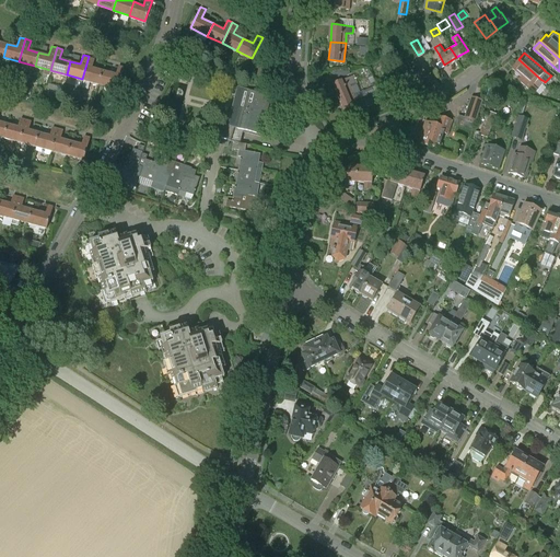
[(82,79),(98,83),(102,70),(91,67),(94,58),(89,56),(82,79)]
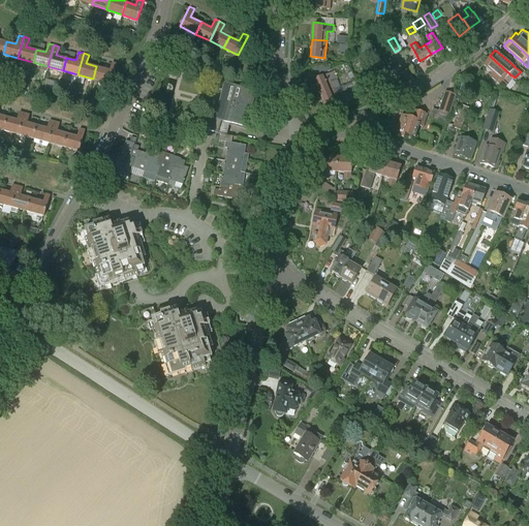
[(391,65),(385,68),(391,79),(402,71),(397,61),(396,62),(393,56),(387,59),(391,65)]
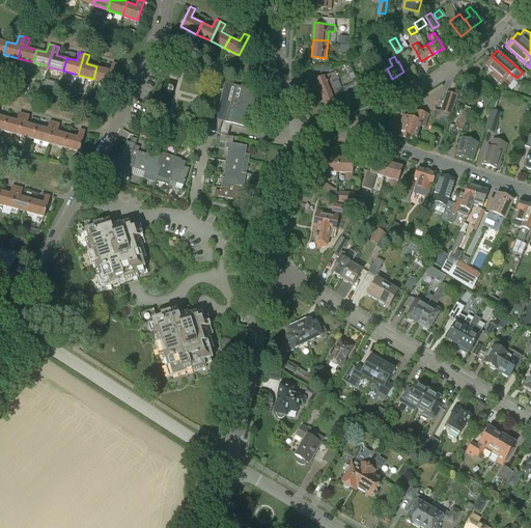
[(492,56),(485,63),(493,70),(490,74),(505,86),(514,76),(513,76),(492,56)]
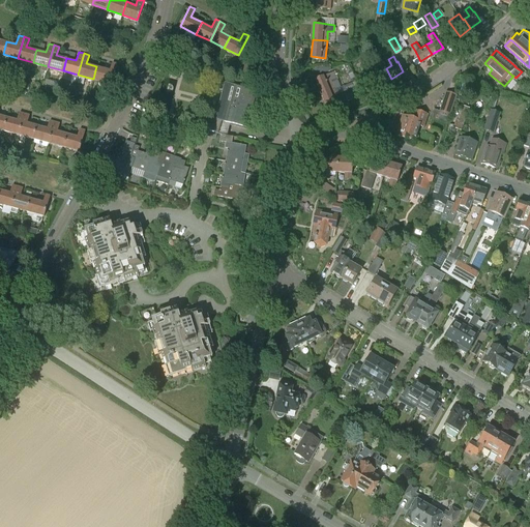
[(245,60),(242,71),(248,74),(252,62),(245,60)]
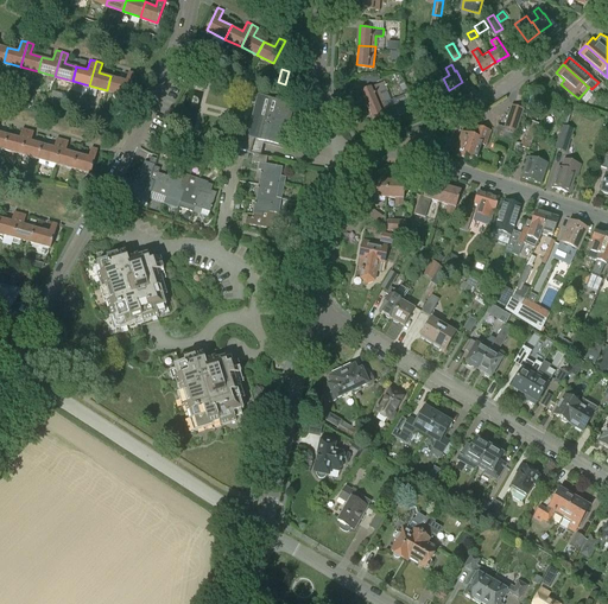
[(125,80),(111,76),(107,90),(127,95),(133,71),(128,70),(125,80)]
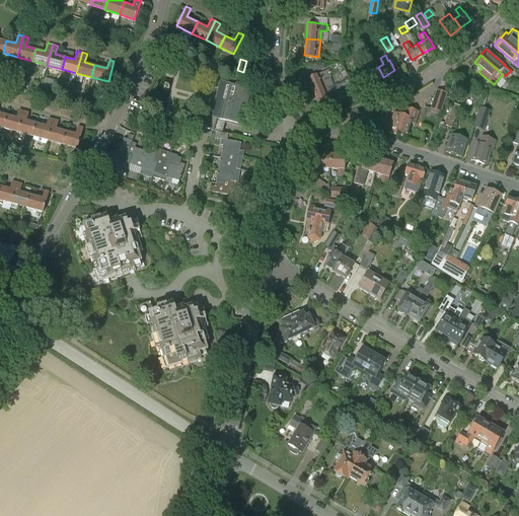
[(369,64),(364,67),(367,73),(373,83),(383,77),(378,67),(372,70),(369,64)]
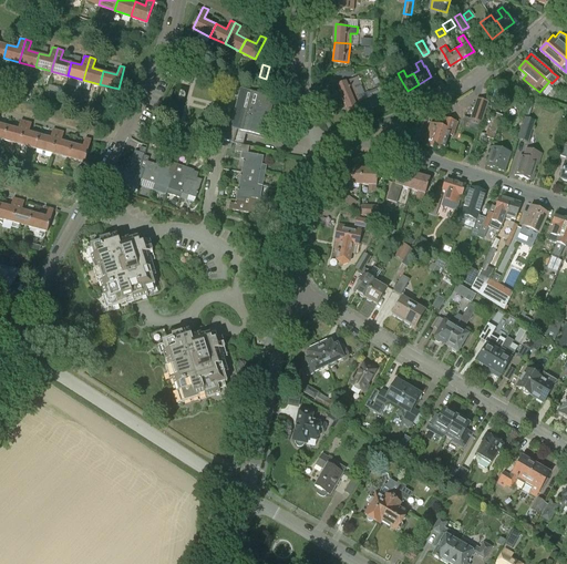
[(337,83),(343,100),(358,94),(350,78),(337,83)]
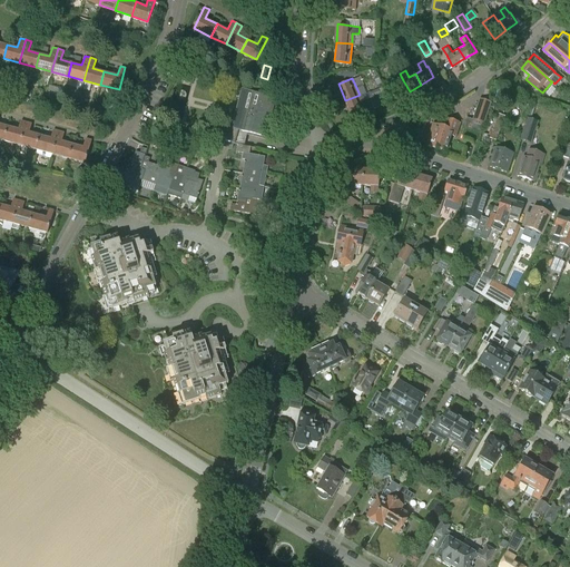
[(242,128),(265,135),(274,96),(237,87),(236,94),(251,97),(242,128)]
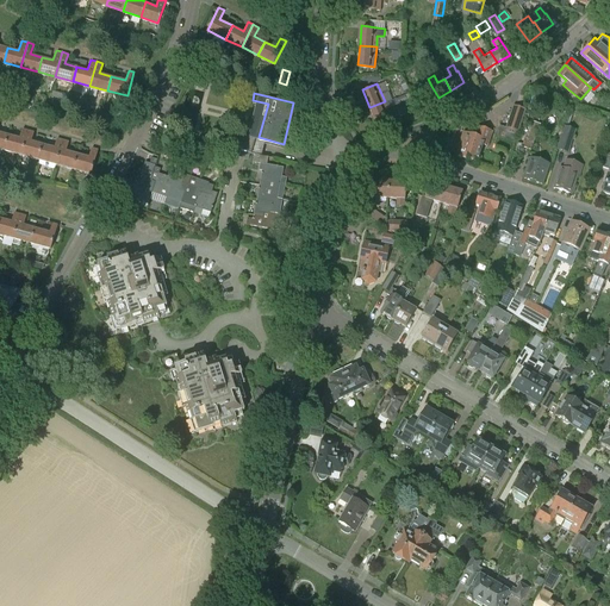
[(396,97),(398,102),(406,98),(404,93),(396,97)]
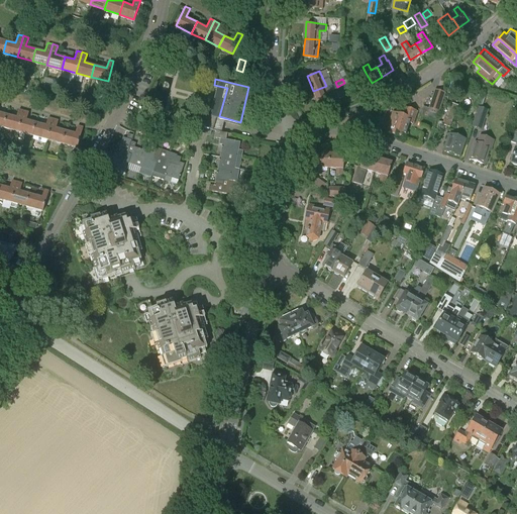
[(326,86),(313,91),(320,106),(332,101),(326,86)]
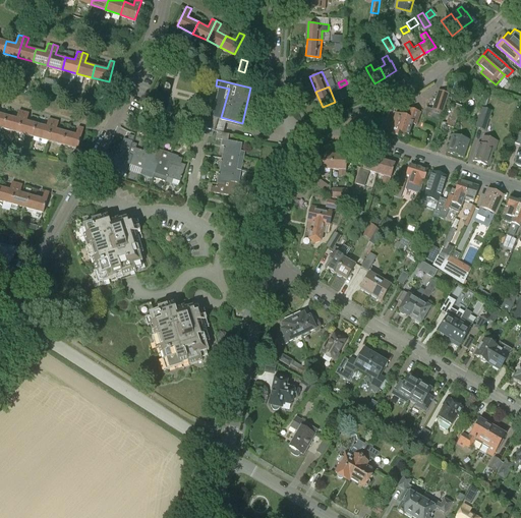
[(438,89),(431,107),(442,111),(448,92),(438,89)]
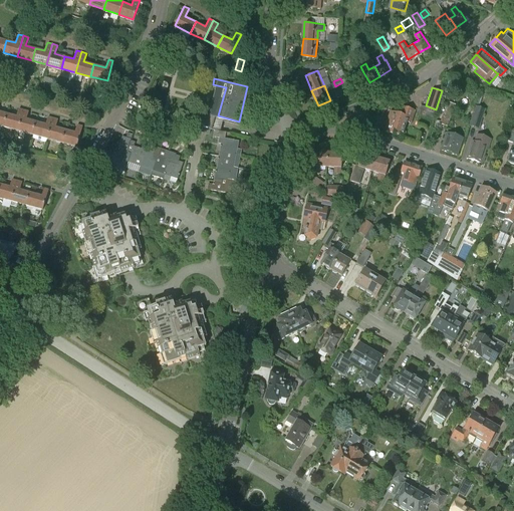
[(443,101),(439,111),(443,113),(440,120),(447,123),(454,105),(443,101)]
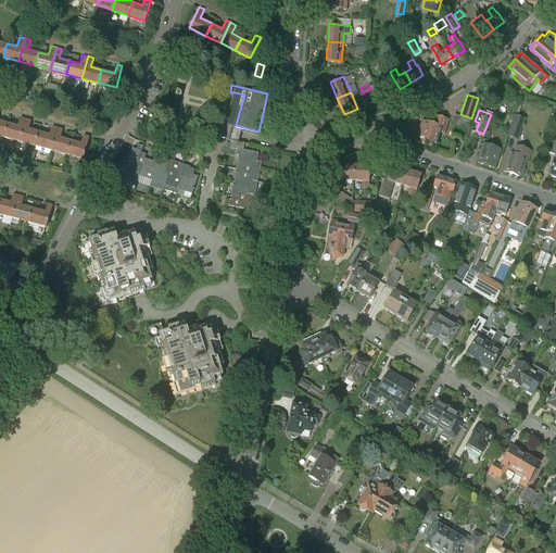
[(455,112),(452,121),(468,126),(471,118),(460,114),(455,112)]
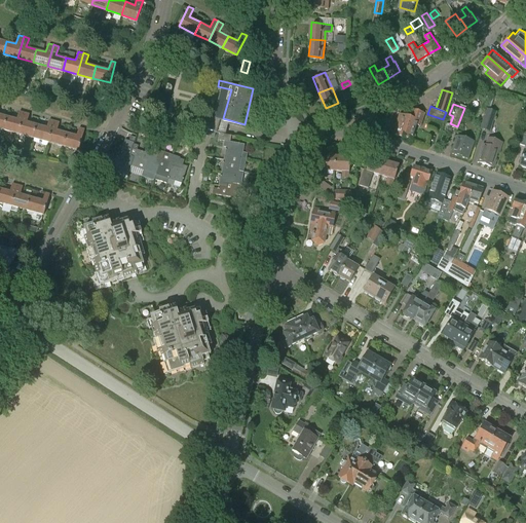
[(480,125),(490,128),(496,110),(486,106),(480,125)]
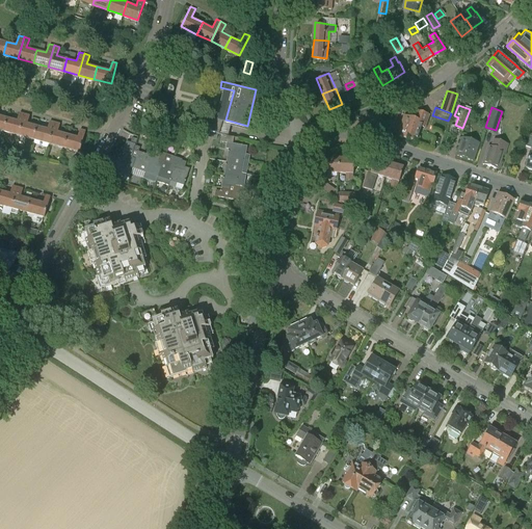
[(404,113),(397,133),(400,134),(408,137),(411,129),(410,129),(413,122),(415,123),(416,117),(419,118),(422,110),(416,108),(413,116),(404,113)]
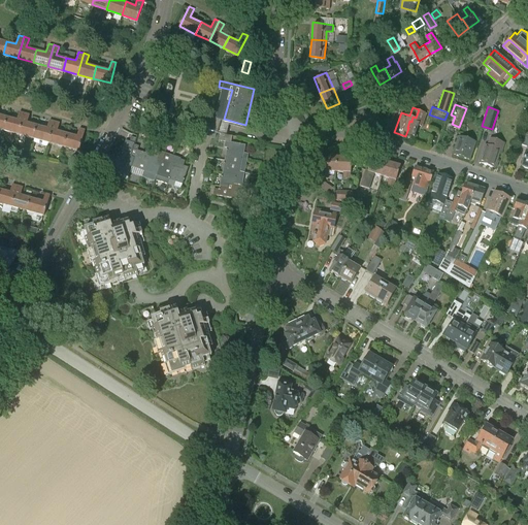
[(408,128),(405,136),(413,138),(418,124),(422,125),(426,112),(419,109),(416,118),(413,117),(411,122),(409,121),(407,128),(408,128)]
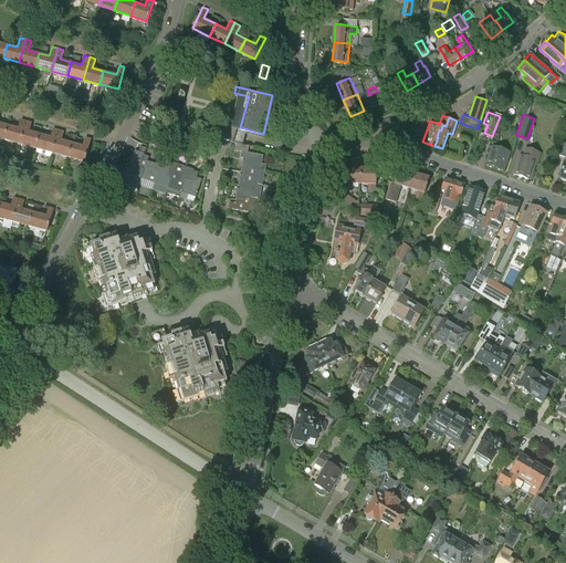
[(3,137),(19,142),(25,120),(20,118),(18,127),(7,124),(3,137)]
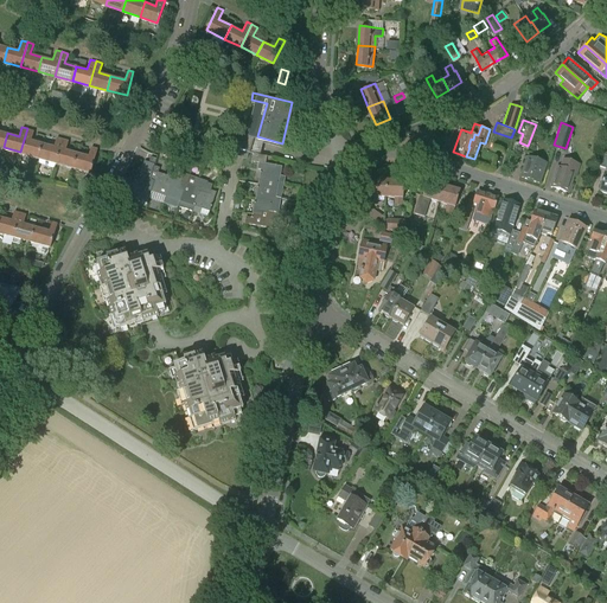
[(20,152),(38,156),(42,142),(31,140),(33,129),(27,128),(20,152)]
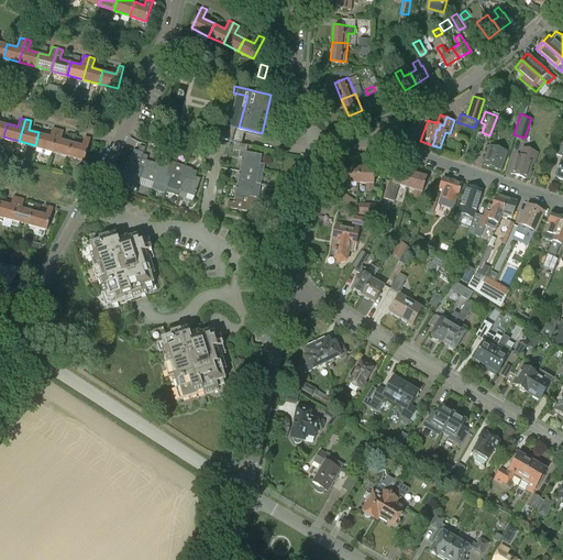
[(234,125),(222,123),(219,135),(221,136),(224,138),(228,138),(231,139),(234,125)]
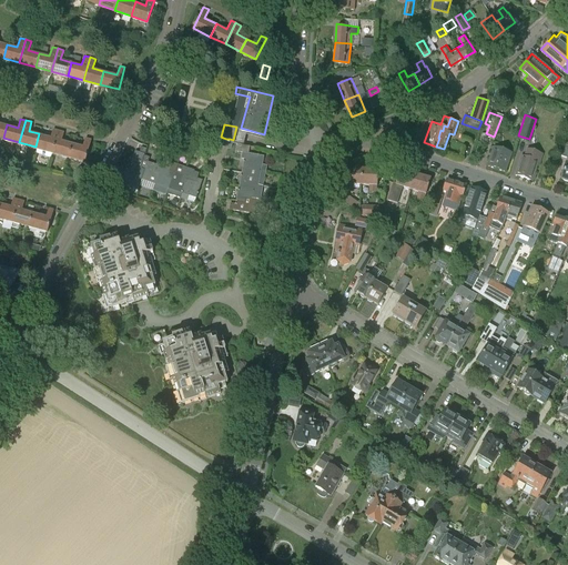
[(36,147),(52,151),(58,129),(52,128),(50,137),(39,133),(36,147)]
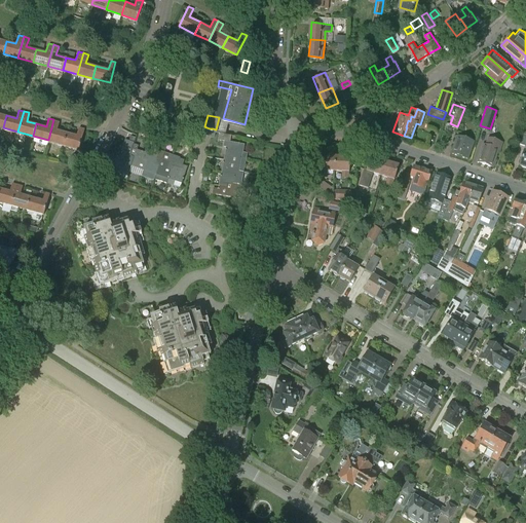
[(48,140),(63,144),(66,132),(57,129),(59,120),(53,119),(48,140)]
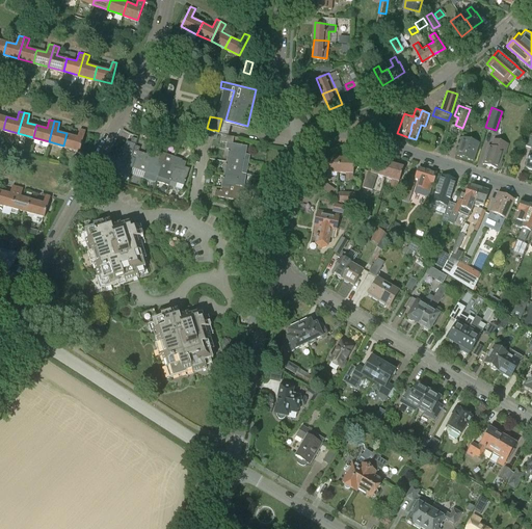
[(77,136),(67,133),(63,146),(79,151),(85,129),(79,128),(77,136)]
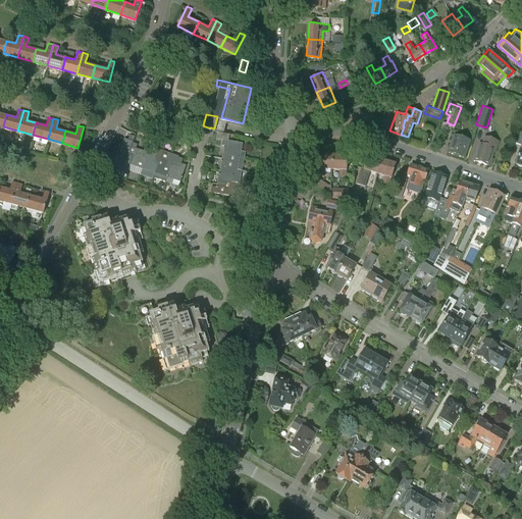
[(172,142),(175,135),(168,132),(165,139),(172,142)]
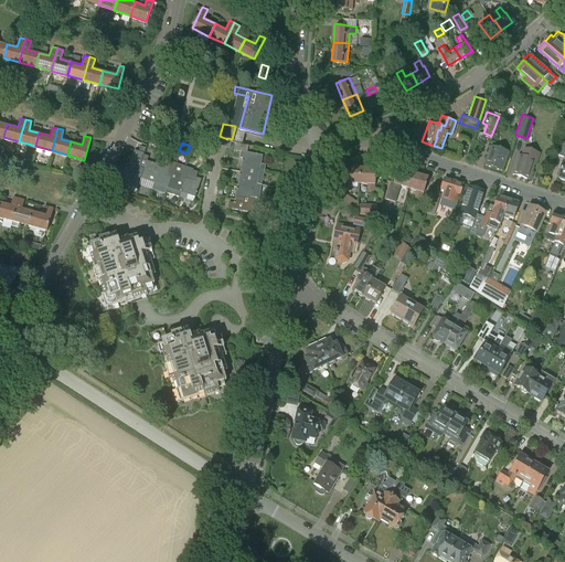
[(484,162),(502,169),(509,150),(491,144),(484,162)]
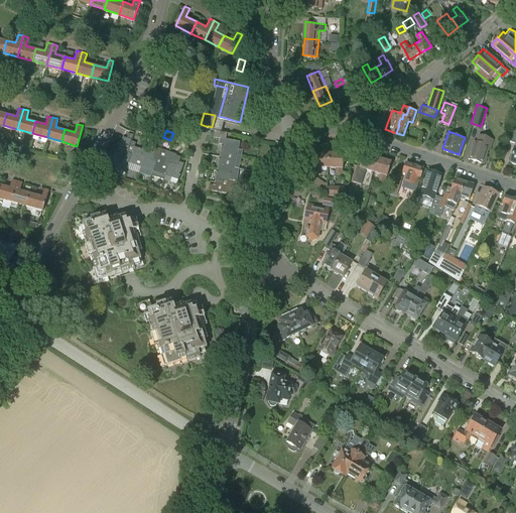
[(468,157),(483,162),(484,160),(486,161),(487,156),(485,155),(489,145),(490,145),(493,136),(479,132),(476,140),(474,140),(468,157)]
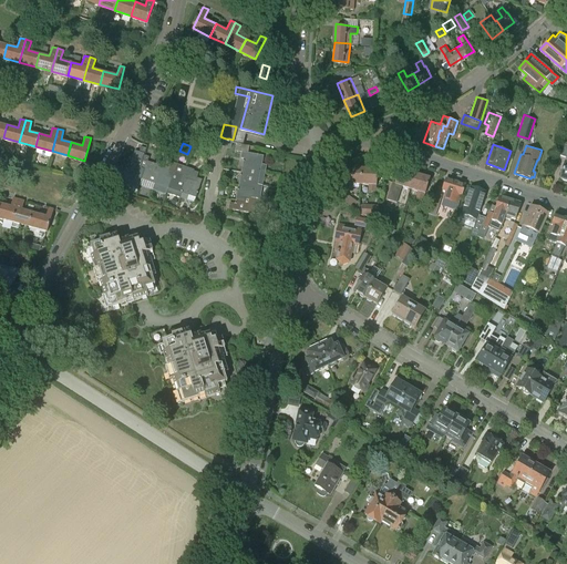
[(130,164),(127,172),(141,177),(147,160),(148,155),(144,154),(142,159),(138,157),(141,152),(138,151),(135,150),(132,160),(130,159),(127,164),(130,164)]
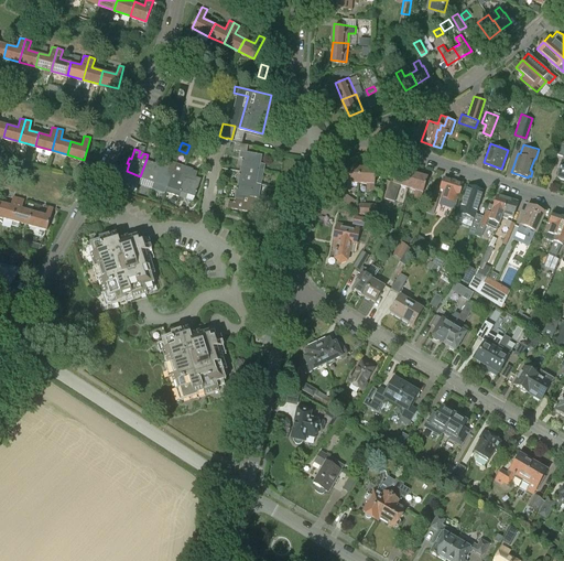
[(242,155),(240,170),(247,171),(247,169),(248,169),(249,166),(259,168),(264,169),(266,162),(260,161),(261,153),(240,150),(240,154),(242,155)]
